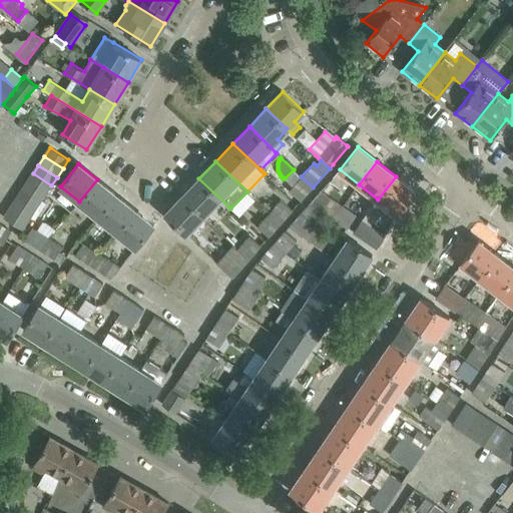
[(46,194),(51,185),(33,173),(27,182),(46,194)]
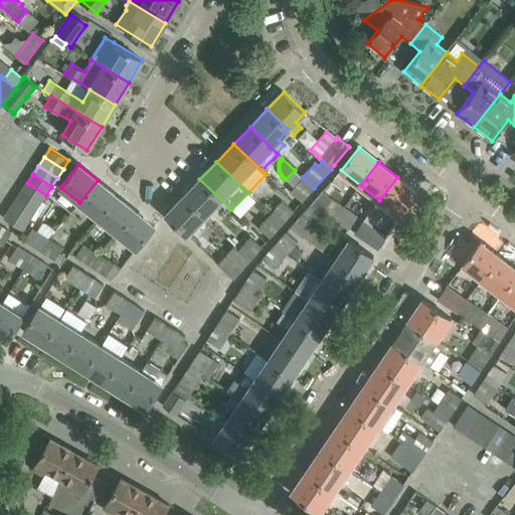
[(303,202),(314,188),(302,177),(290,191),(303,202)]
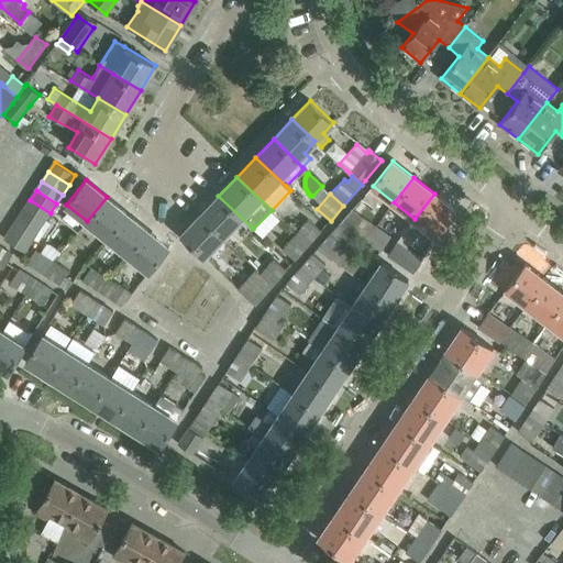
[(434,194),(415,219),(408,228),(417,235),(424,227),(435,235),(456,210),(434,194)]
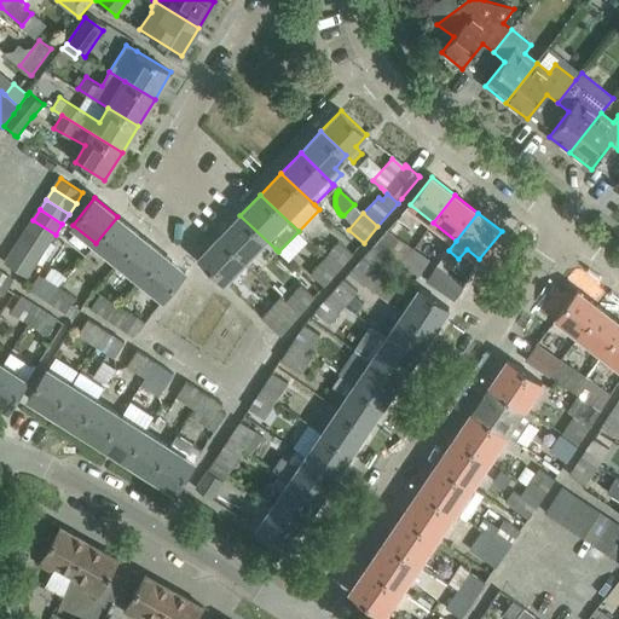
[(255,270),(276,249),(239,215),(220,237),(247,261),(255,270)]
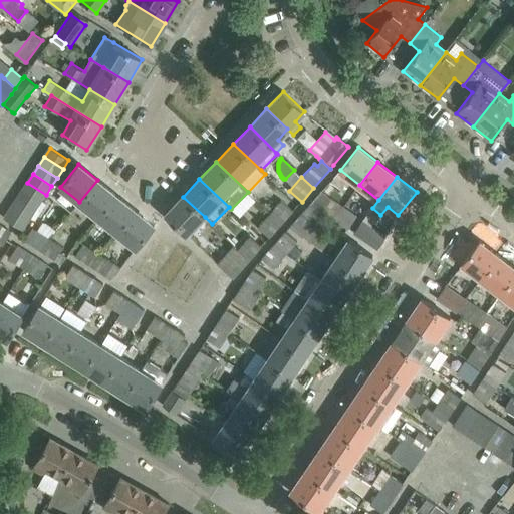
[(98,217),(116,195),(97,180),(79,202),(98,217)]
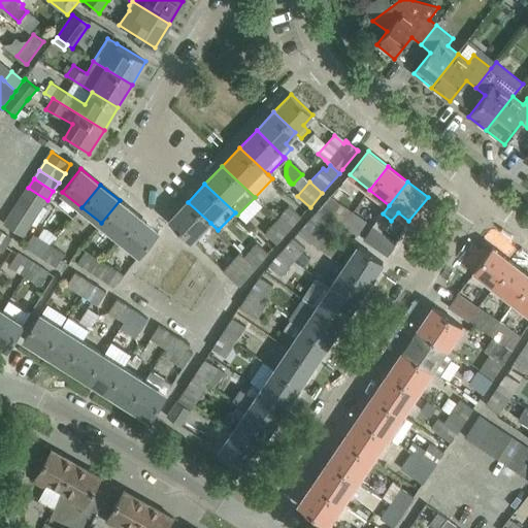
[(320,207),(337,222),(342,225),(353,211),(360,202),(338,187),(320,207)]
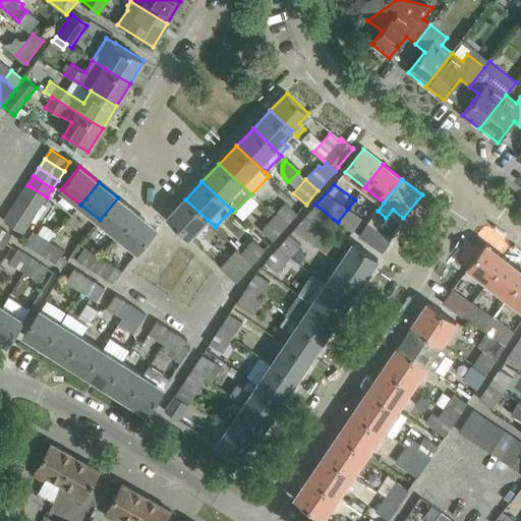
[(41,207),(47,197),(27,185),(21,193),(41,207)]
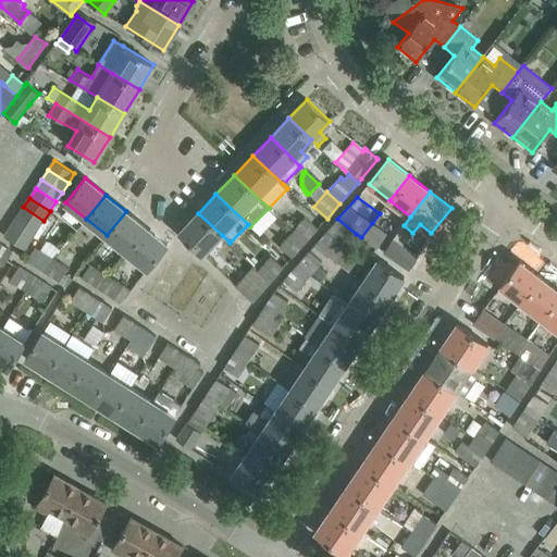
[(37,230),(44,221),(23,207),(17,217),(37,230)]
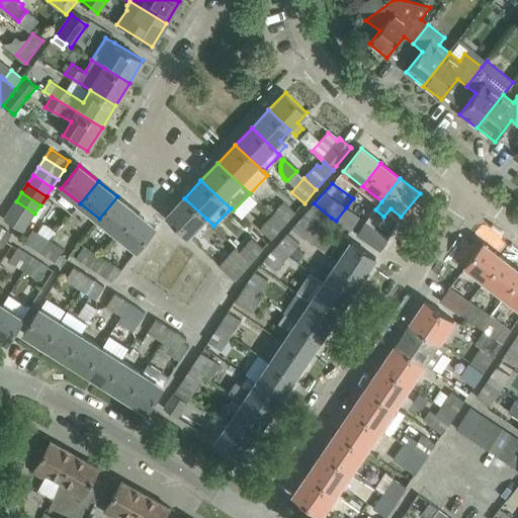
[(118,235),(137,211),(117,196),(99,219),(118,235)]
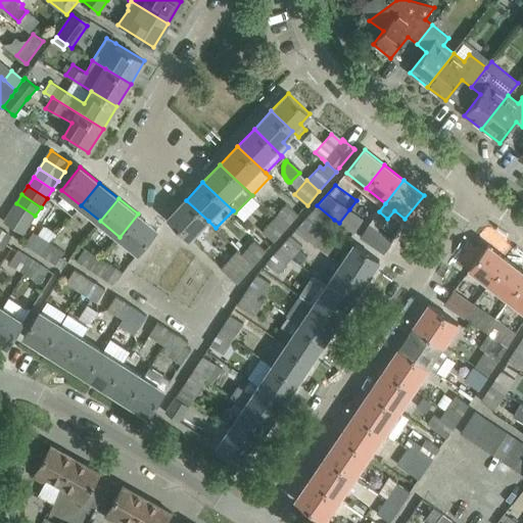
[(186,200),(169,218),(175,224),(190,238),(191,239),(208,221),(186,200)]
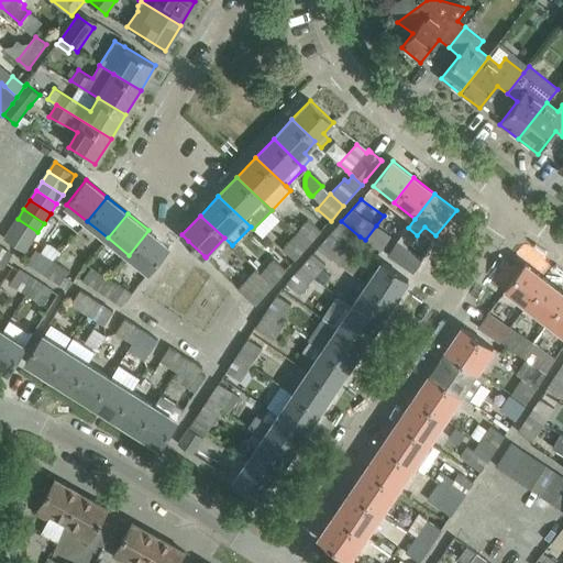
[(32,242),(37,232),(18,219),(11,229),(32,242)]
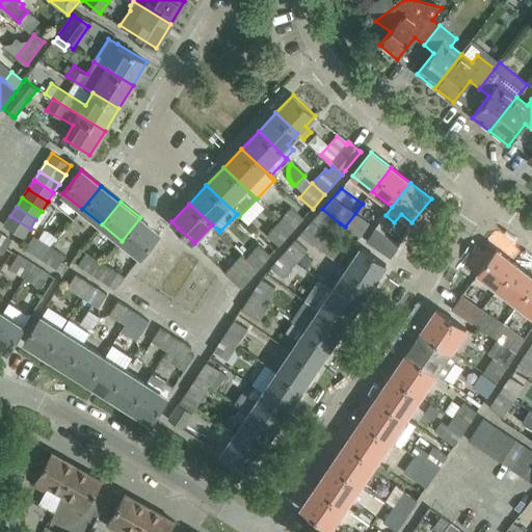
[(303,218),(294,210),(292,207),(283,217),(275,210),(271,213),(280,221),(291,232),(303,218)]
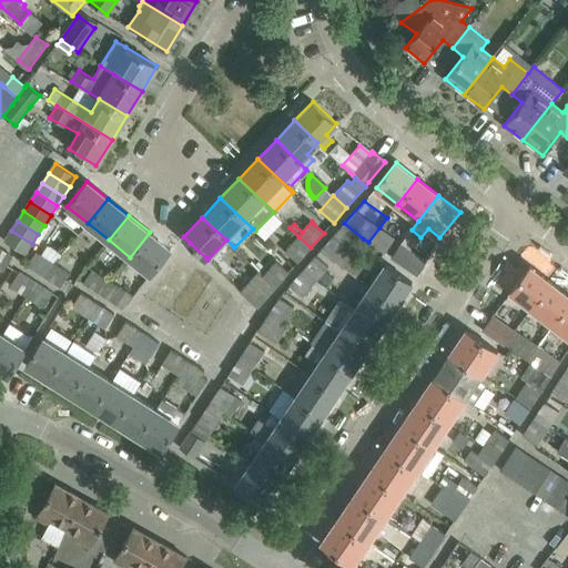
[(351,251),(363,239),(344,223),(321,250),(331,259),(334,262),(334,261),(363,282),(372,267),(351,251)]
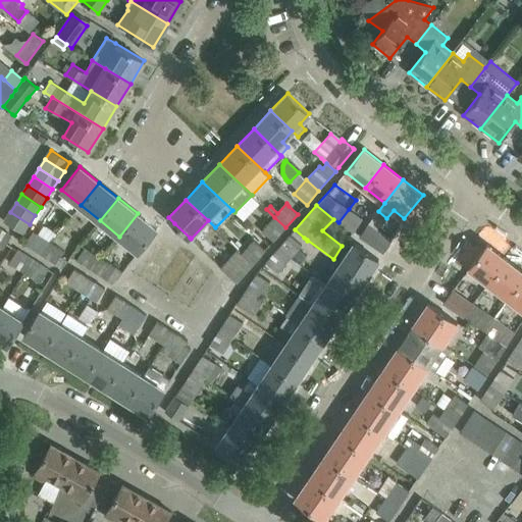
[(363,219),(349,209),(338,222),(353,233),(363,219)]
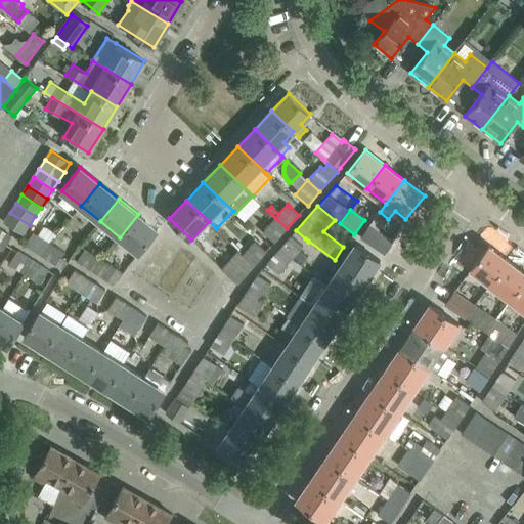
[(24,234),(30,225),(10,213),(4,222),(24,234)]
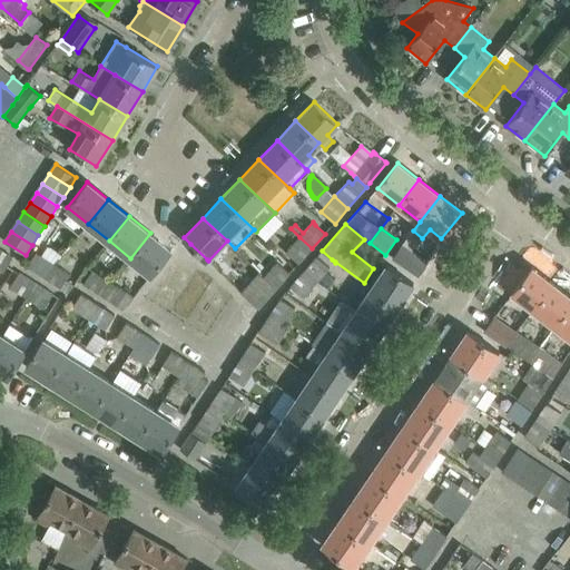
[(52,262),(43,277),(67,293),(74,285),(69,283),(66,279),(67,277),(69,274),(60,268),(65,264),(88,238),(80,232),(52,262)]
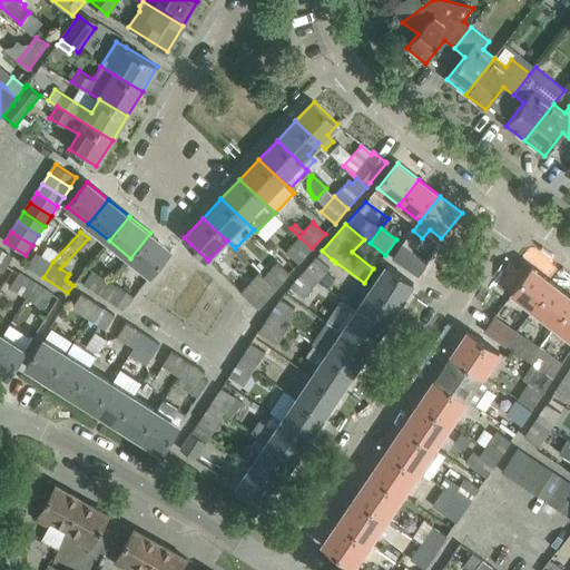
[(130,258),(151,275),(172,251),(150,233),(130,258)]
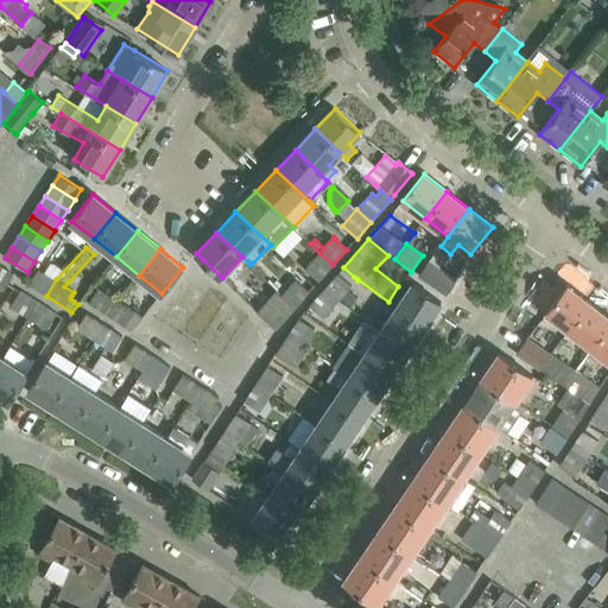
[(318,282),(333,265),(320,253),(305,268),(318,282)]
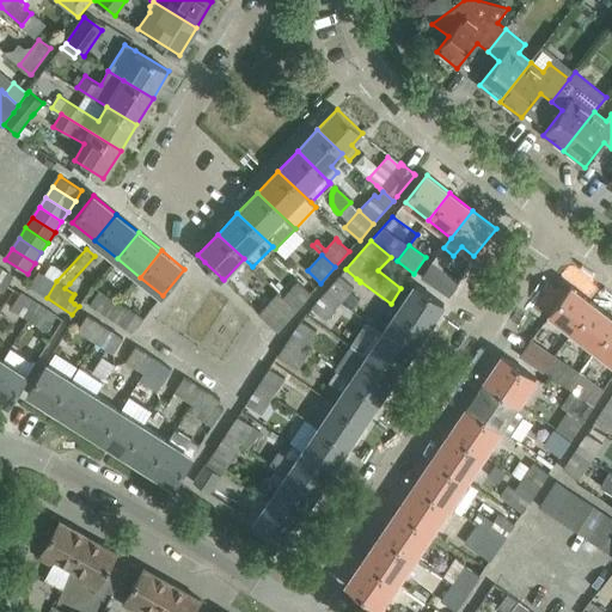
[(460,281),(458,280),(432,262),(422,277),(450,297),(460,281)]
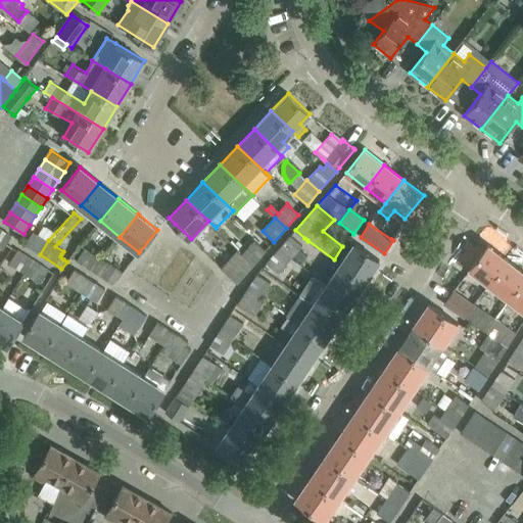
[(5,246),(7,244),(11,236),(0,228),(0,247),(3,250),(5,246)]
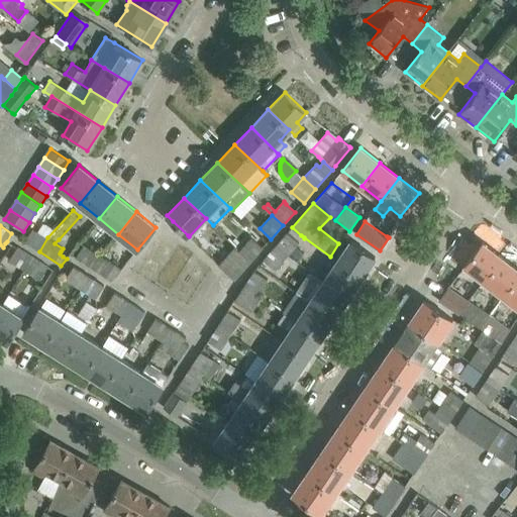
[(39,251),(47,237),(33,228),(24,241),(39,251)]
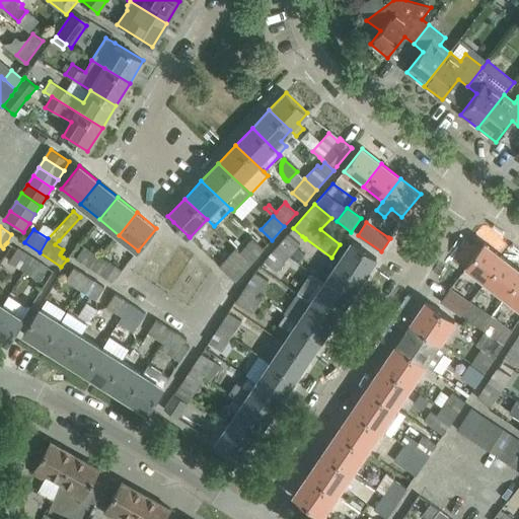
[(301,244),(298,241),(289,233),(277,247),(290,256),(299,264),(306,254),(297,248),(301,244)]
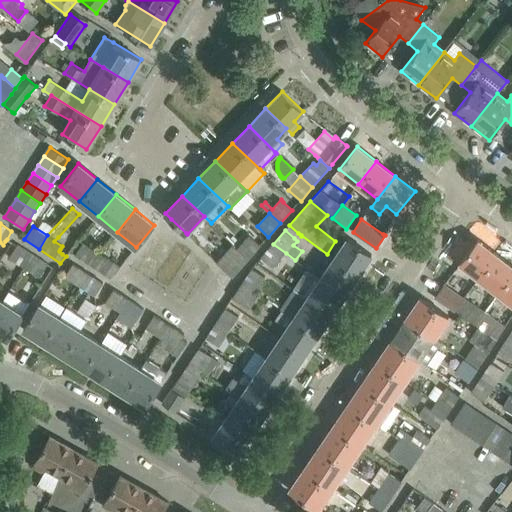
[(249,235),(237,248),(248,259),(260,246),(249,235)]
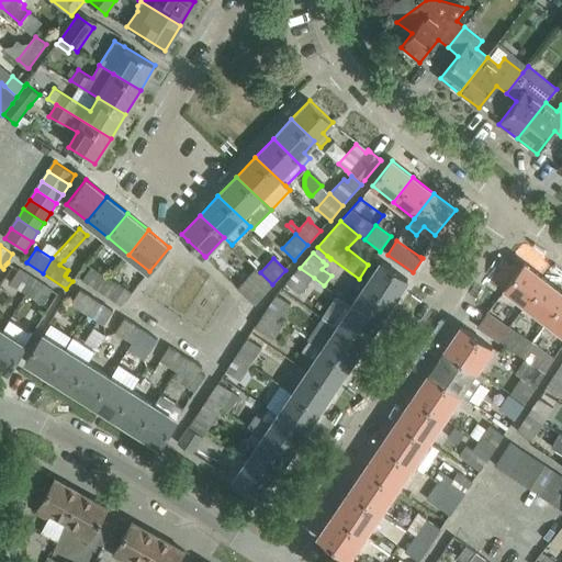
[(393,301),(408,279),(381,261),(367,283),(393,301)]
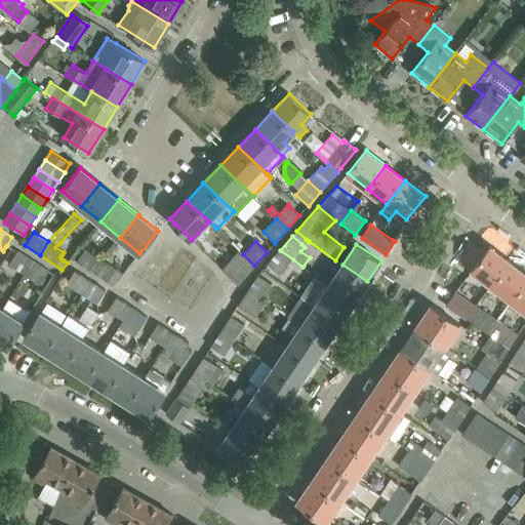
[(472,270),(492,285),(511,261),(490,246),(472,270)]
